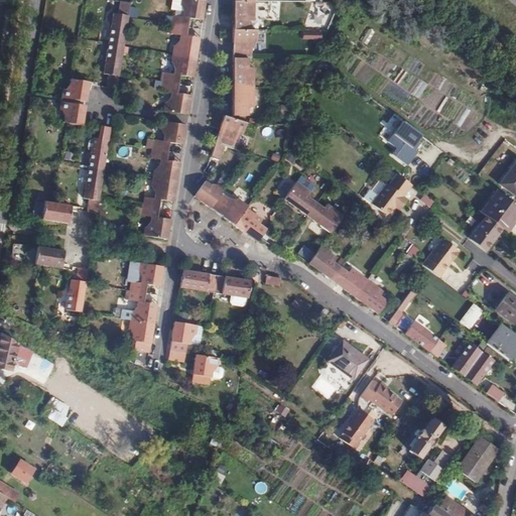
[(172,0),(170,15),(173,16),(182,17),(183,12),(181,6),(180,5),(180,0),(172,0)]
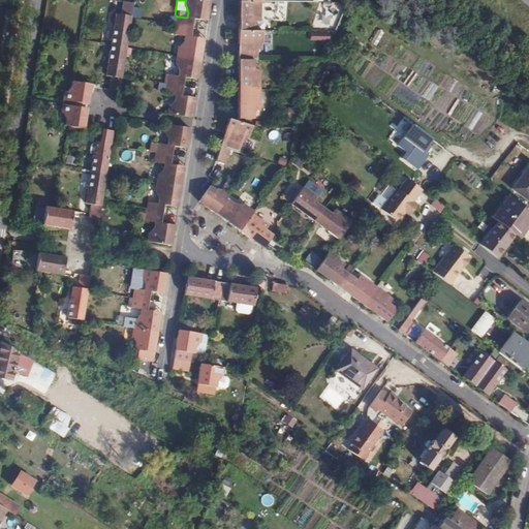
[(178,17),(177,26),(193,28),(194,19),(207,22),(210,1),(206,0),(185,0),(185,5),(186,6),(188,12),(187,18),(178,17)]
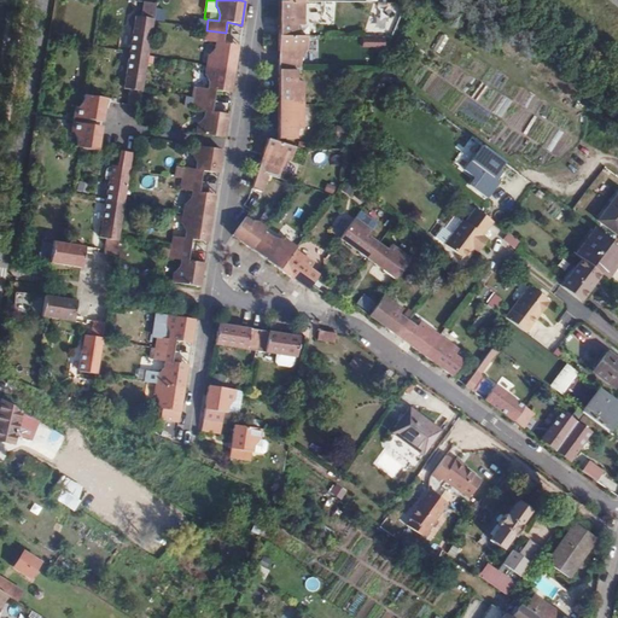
[(304,1),(286,1),(279,1),(279,35),(298,36),(298,25),(304,25),(304,1)]
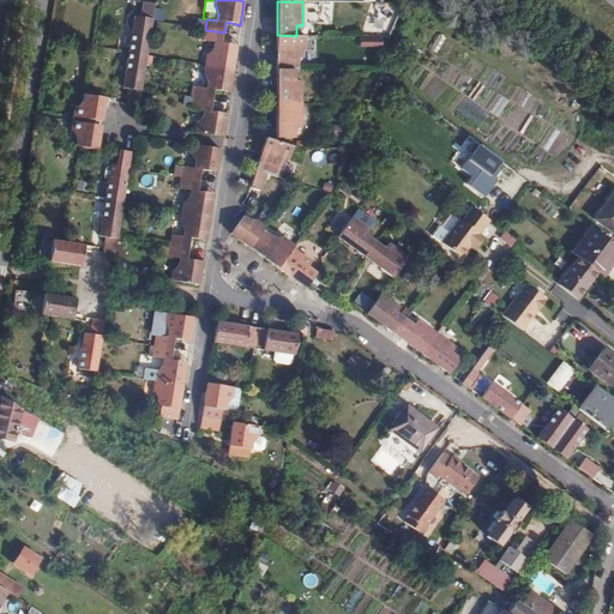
[(155,4),(143,2),(140,18),(134,17),(128,52),(146,55),(155,4)]
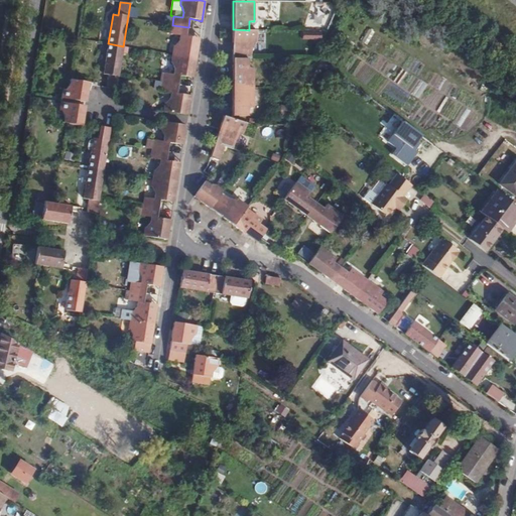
[(173,45),(172,54),(196,57),(199,38),(186,36),(188,27),(172,25),(170,33),(179,35),(179,39),(175,45),(173,45)]
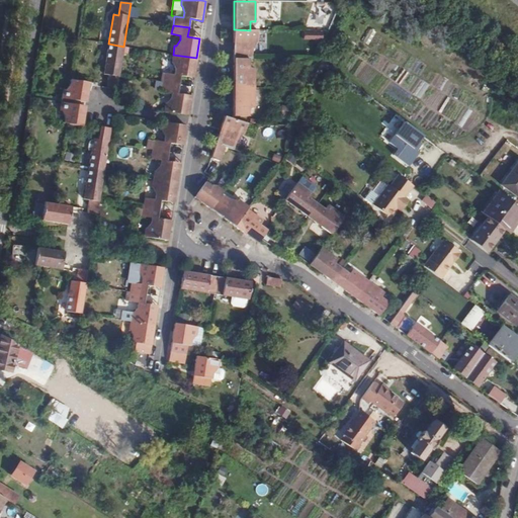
[(250,30),(234,29),(234,59),(250,59),(253,59),(253,51),(255,44),(258,44),(257,30),(250,30)]
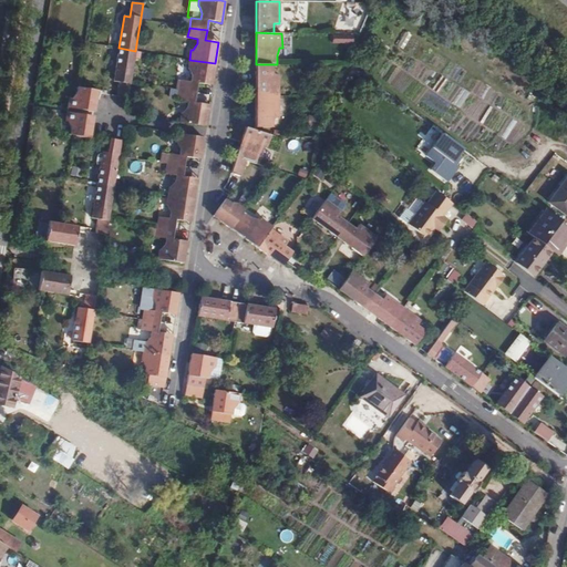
[(352,33),(332,32),(332,43),(351,44),(352,33)]
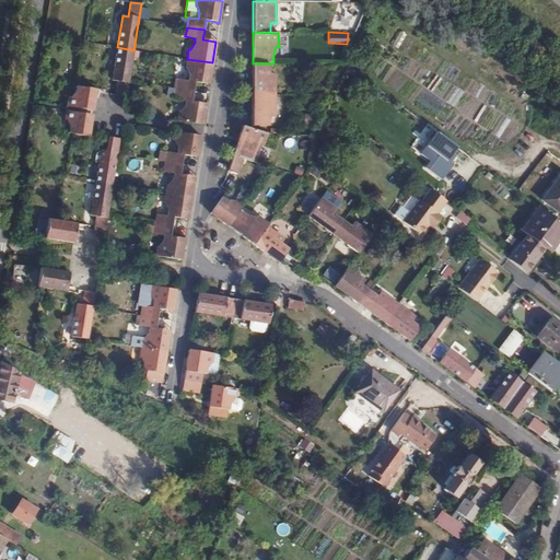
[(133,50),(117,47),(117,48),(112,81),(117,82),(115,95),(126,97),(133,50)]
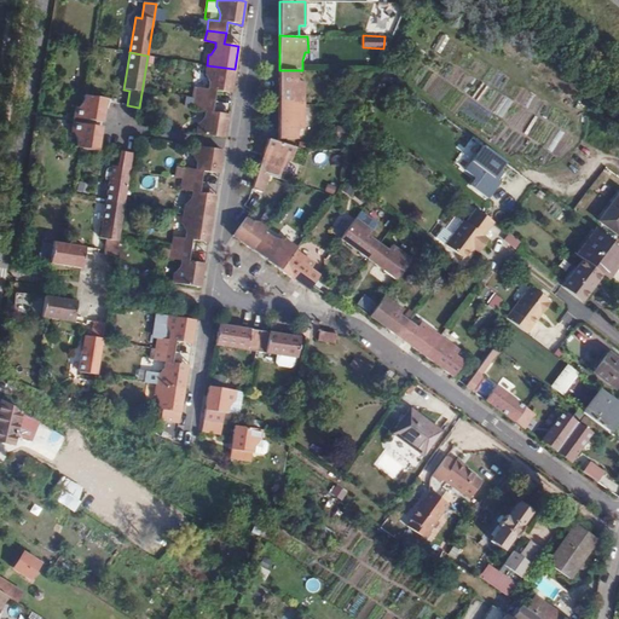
[(197,87),(195,98),(215,102),(217,92),(231,94),(235,69),(207,65),(204,76),(207,76),(209,85),(208,90),(197,87)]
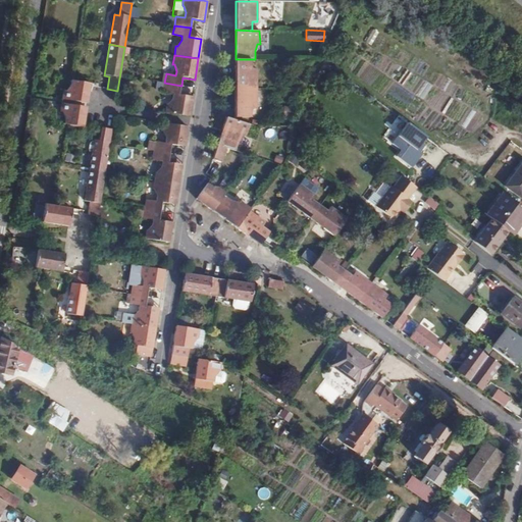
[(252,59),(236,59),(235,88),(257,89),(257,69),(252,68),(252,59)]
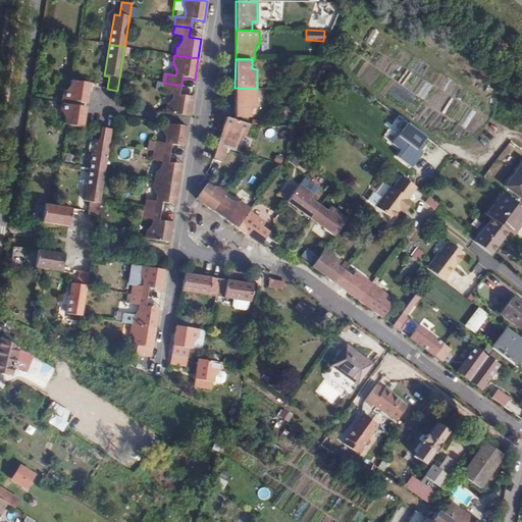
[(93,84),(73,81),(71,81),(70,86),(65,91),(64,91),(63,100),(87,103),(89,91),(92,91),(93,84)]
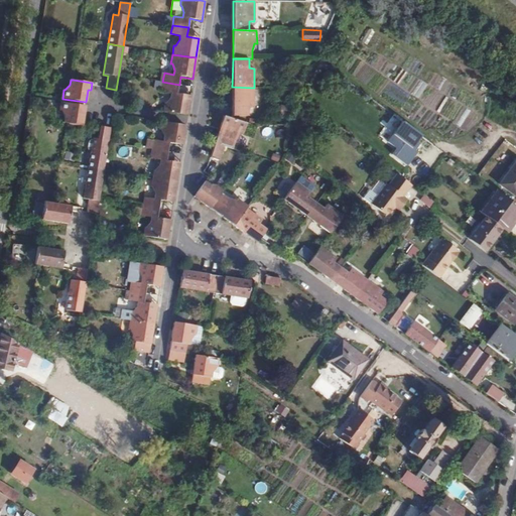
[(165,103),(163,111),(186,115),(189,96),(178,94),(179,85),(162,82),(161,91),(170,93),(170,98),(166,102),(165,103)]
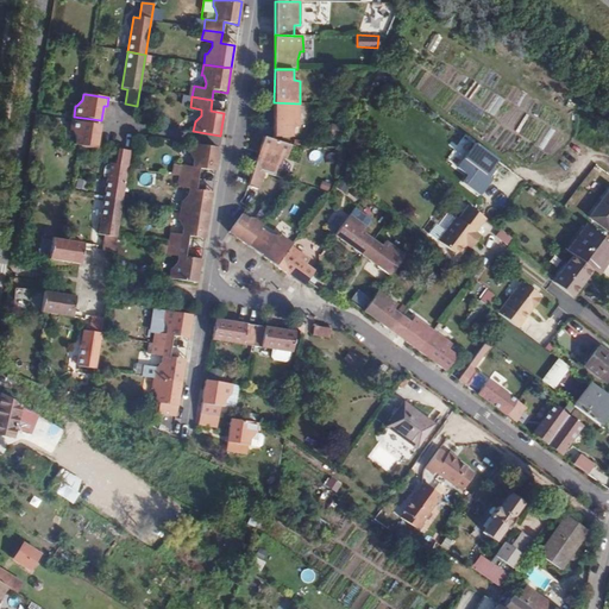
[(300,104),(274,102),(274,137),(293,137),(293,127),(299,126),(300,104)]
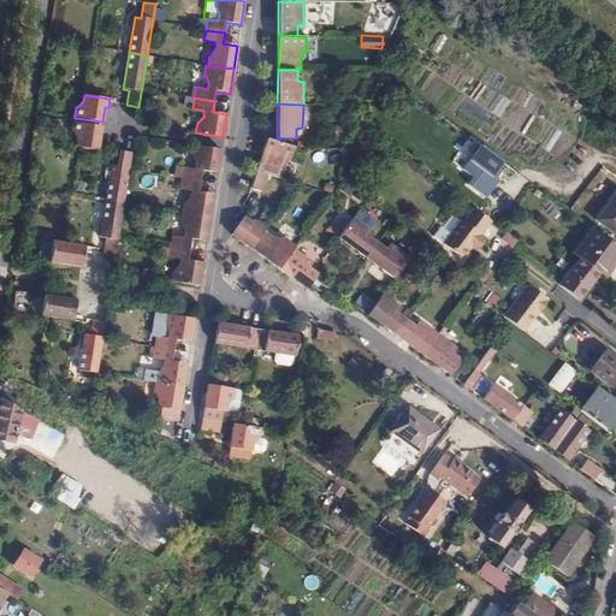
[(76,147),(78,147),(98,150),(101,150),(102,142),(99,142),(101,126),(73,122),(71,134),(73,134),(77,141),(76,147)]
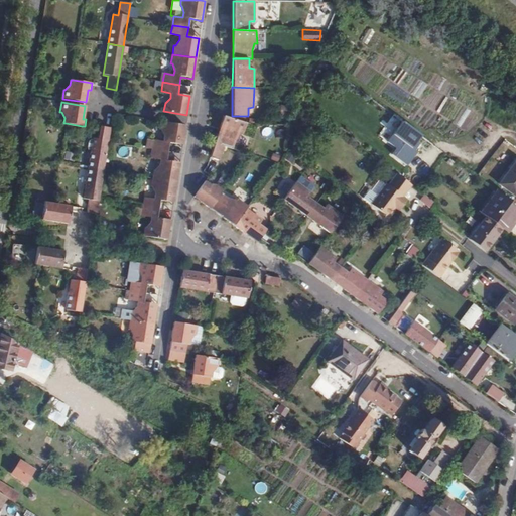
[(242,135),(246,123),(232,119),(224,116),(215,143),(225,146),(234,149),(235,144),(240,135),(242,135)]
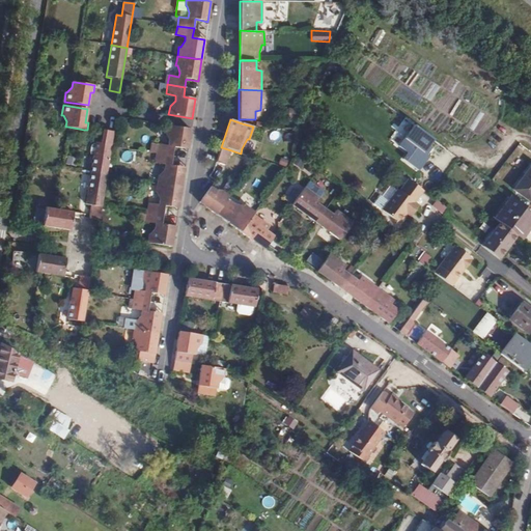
[(159,144),(157,154),(173,157),(174,147),(188,149),(191,129),(167,124),(165,134),(166,135),(169,140),(168,145),(159,144)]
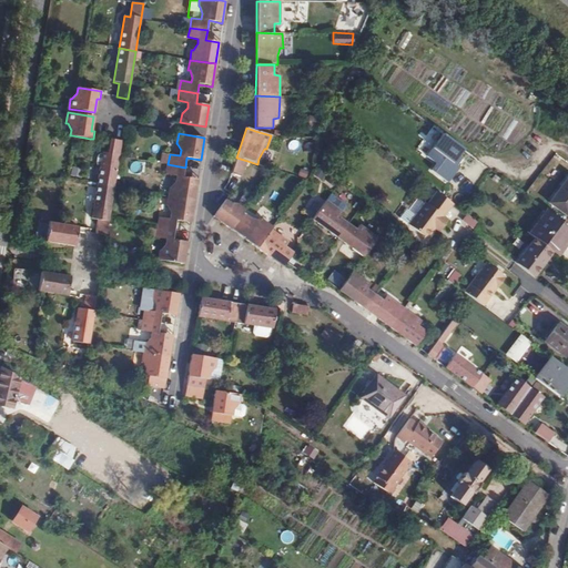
[(429,171),(446,184),(458,169),(454,164),(465,150),(444,134),(425,156),(435,164),(429,171)]
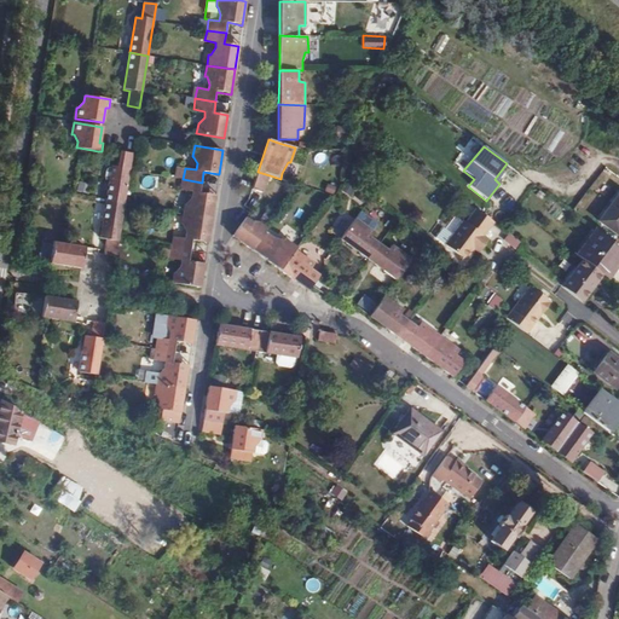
[(111,167),(105,202),(125,204),(129,171),(132,154),(119,151),(116,168),(111,167)]
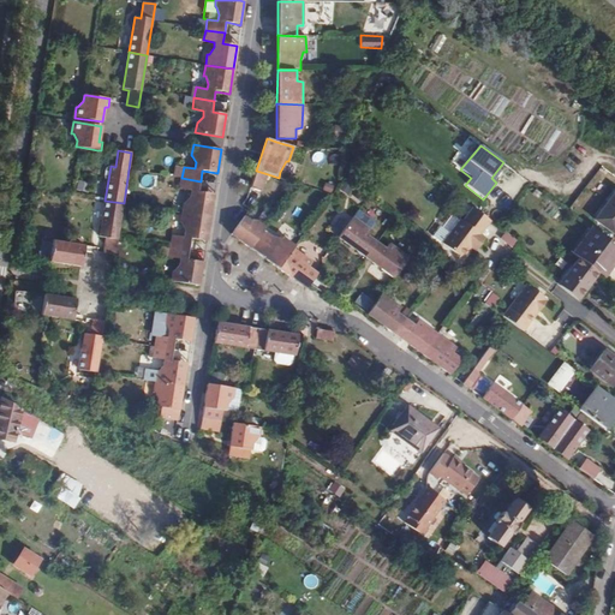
[(268,174),(256,171),(250,189),(262,192),(268,174)]
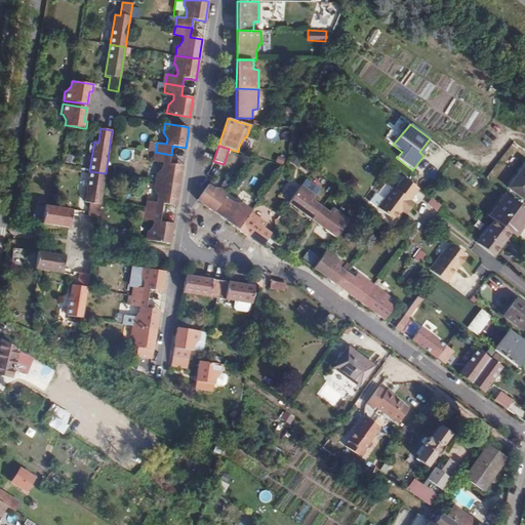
[(157,174),(156,182),(179,186),(183,165),(169,164),(171,155),(155,152),(153,162),(162,164),(162,168),(158,174),(157,174)]
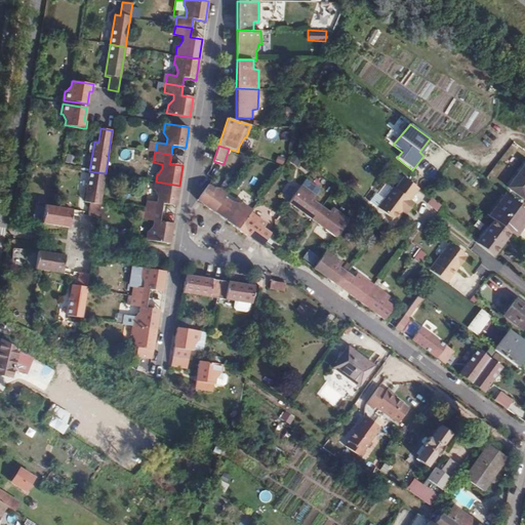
[(524,162),(507,188),(524,201),(524,200),(524,162)]
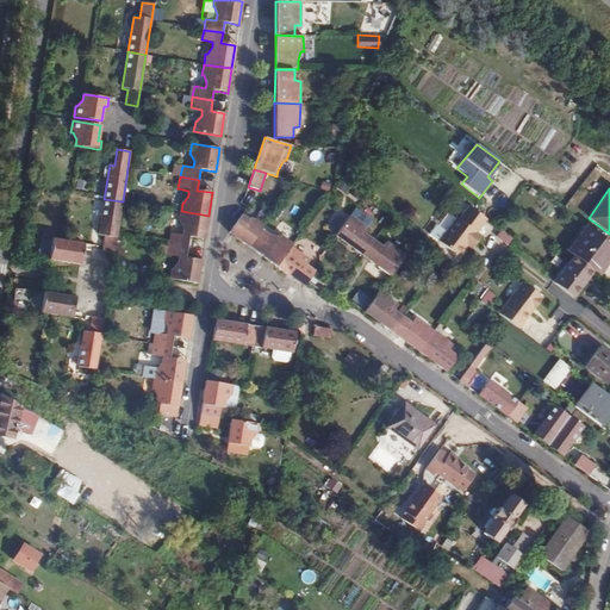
[(123,201),(104,199),(98,235),(104,236),(101,250),(114,253),(123,201)]
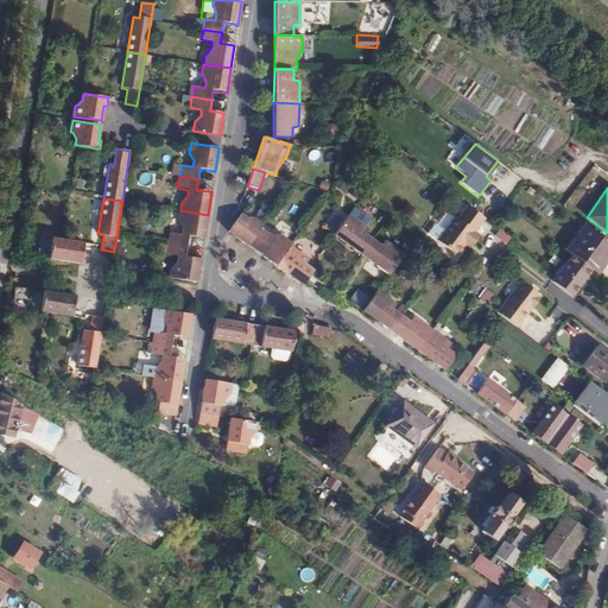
[(170,233),(169,244),(188,246),(189,235),(204,238),(208,215),(181,210),(178,222),(179,223),(182,228),(181,235),(170,233)]
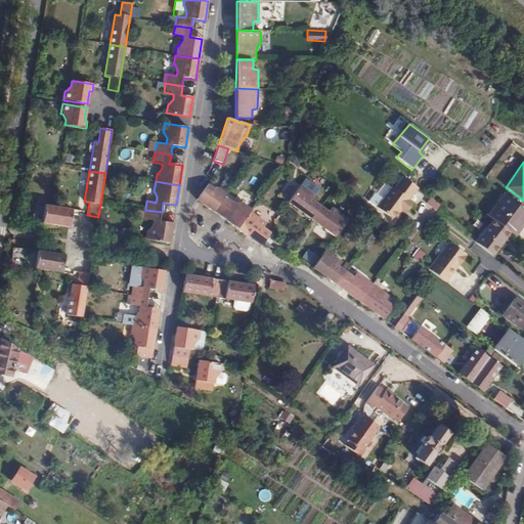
[(425,193),(409,182),(400,193),(398,192),(384,213),(401,225),(408,216),(410,213),(415,216),(420,208),(416,205),(425,193)]
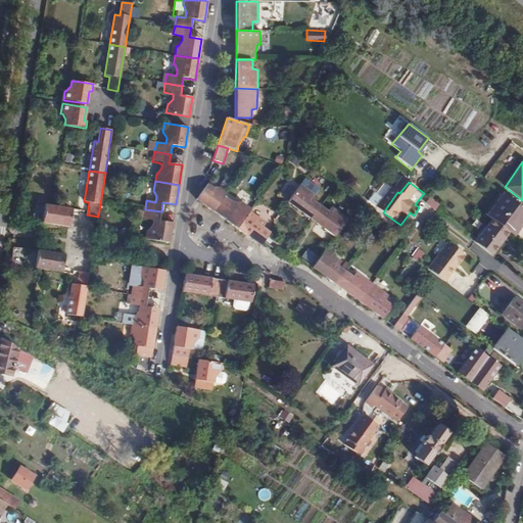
[(214,211),(227,192),(221,187),(220,189),(212,187),(208,184),(197,199),(214,211)]
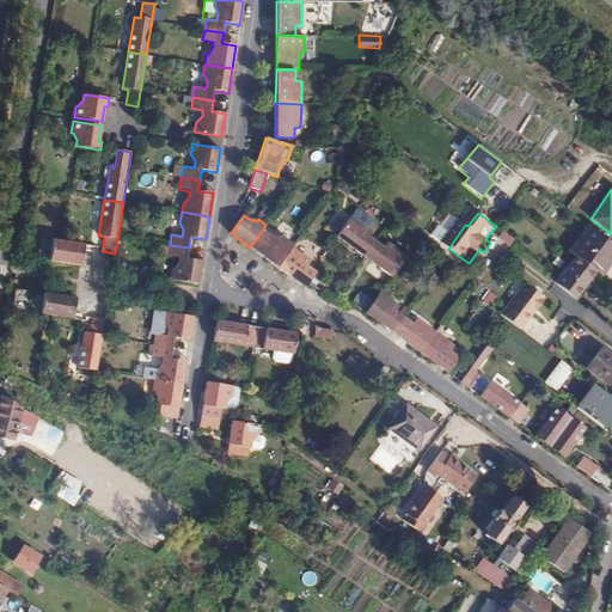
[(352,216),(337,237),(365,256),(375,242),(367,236),(371,231),(352,216)]
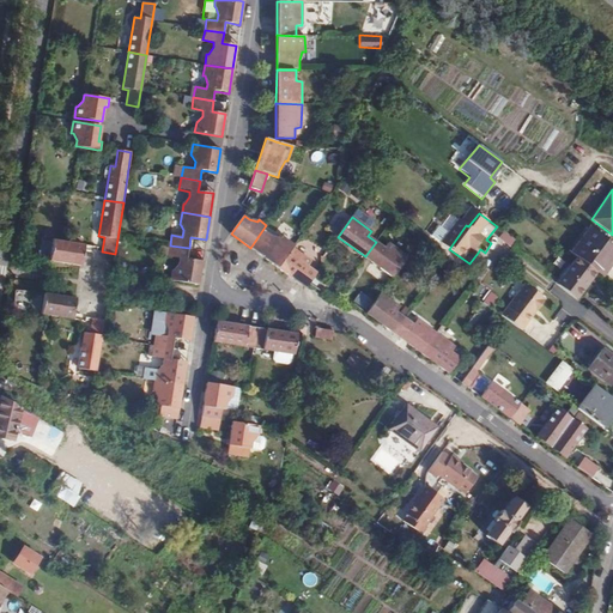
[(267,225),(266,225),(250,248),(278,268),(291,249),(293,246),(281,237),(279,240),(271,235),(263,230),(267,225)]
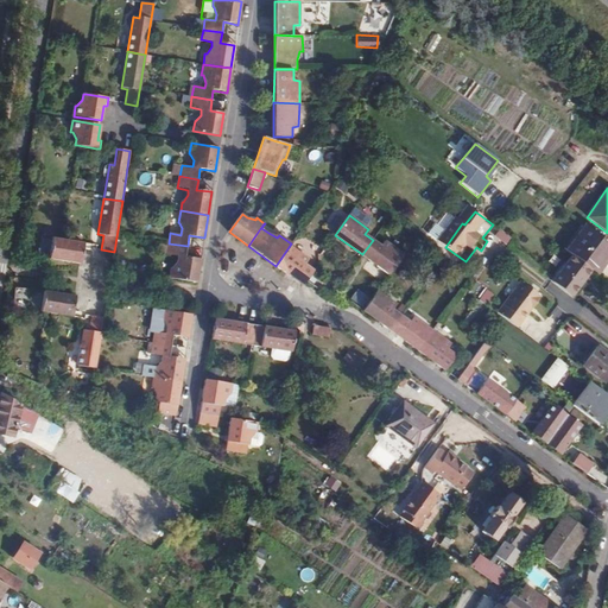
[(607,258),(607,242),(584,226),(565,252),(571,255),(590,270),(595,274),(607,258)]
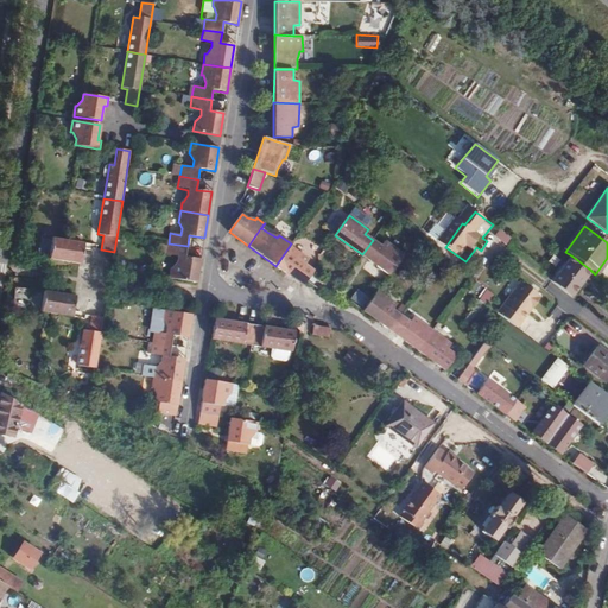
[(499,230),(495,236),(506,244),(510,238),(499,230)]
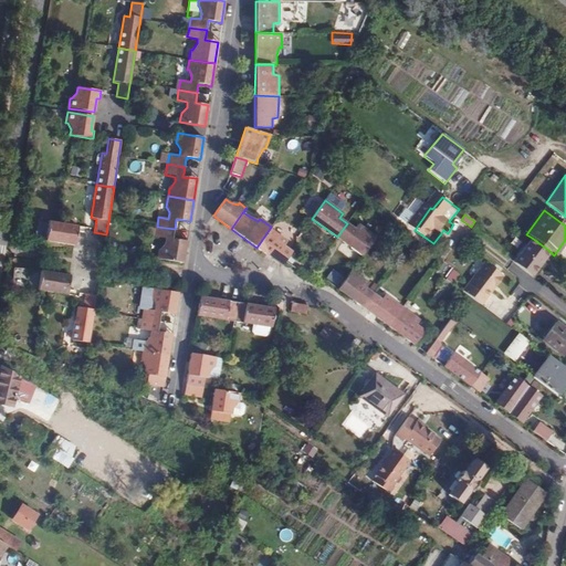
[(46,241),(67,244),(74,245),(76,231),(77,227),(58,223),(50,222),(46,241)]
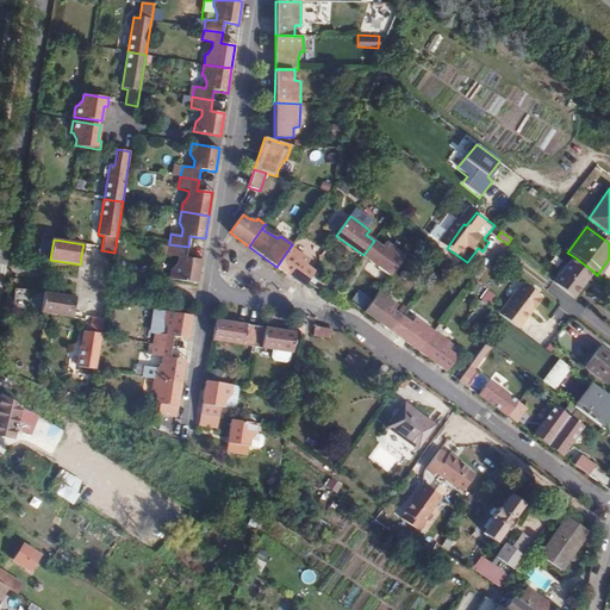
[(383,248),(374,241),(363,255),(390,275),(405,255),(386,242),(383,248)]
